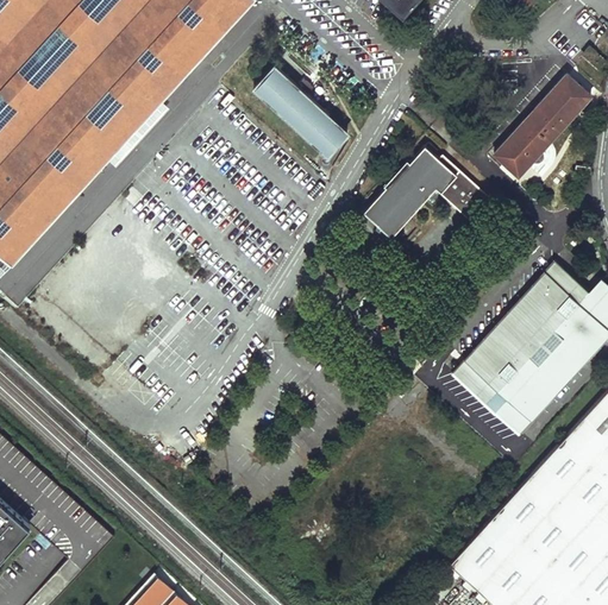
[(0,0),(0,278),(256,0),(0,0)]
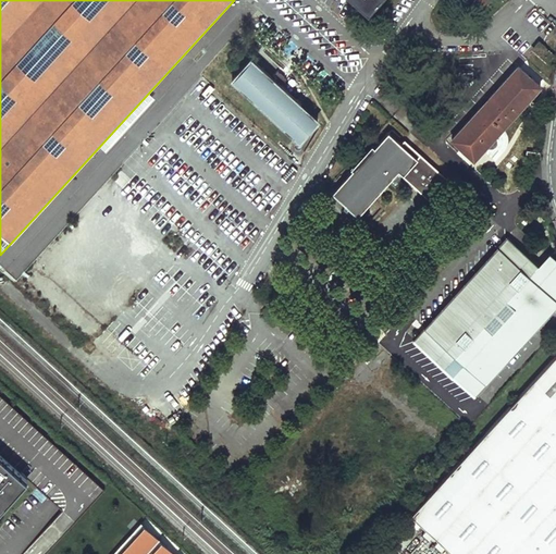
[(382,0),(351,0),(369,15),(382,0)]
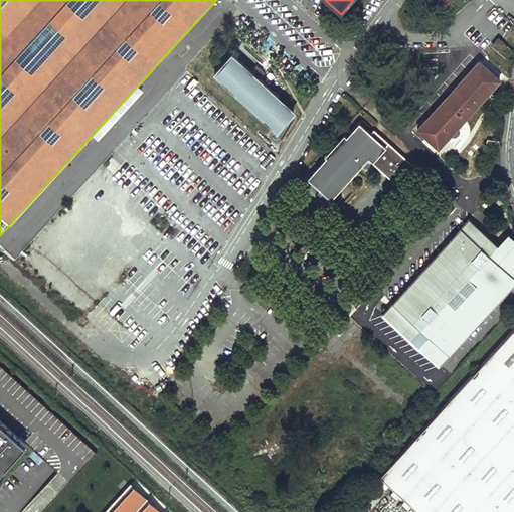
[(458,0),(438,0),(442,8),(458,1),(458,0)]
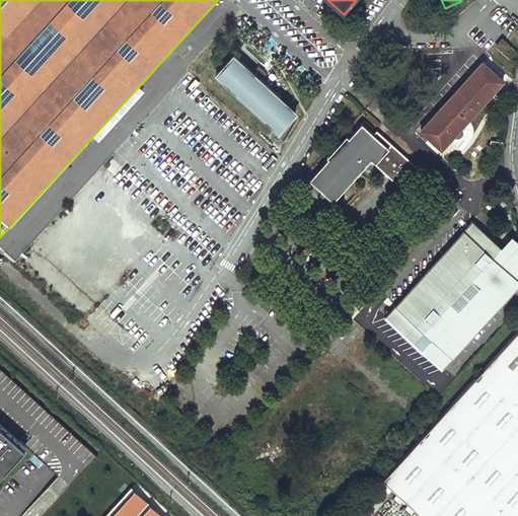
[(517,55),(506,45),(500,51),(511,61),(517,55)]
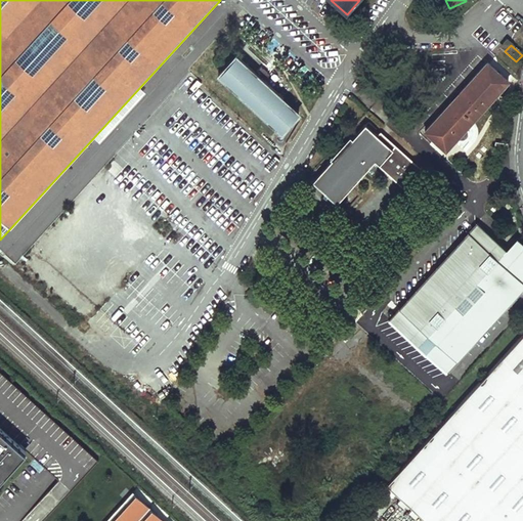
[(279,132),(297,114),(261,80),(263,78),(264,79),(268,75),(259,67),(255,71),(257,73),(255,74),(234,55),(217,75),(279,132)]
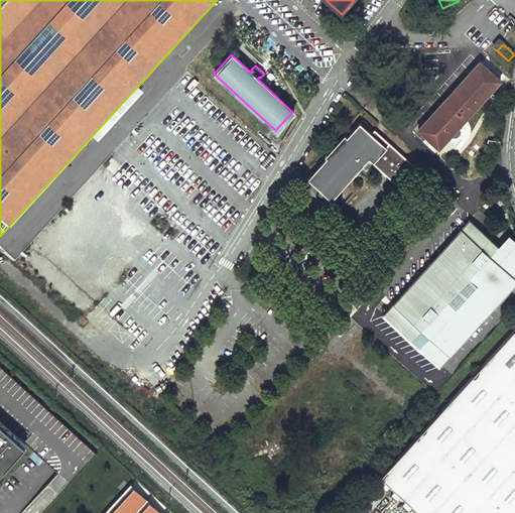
[(423,144),(435,155),(449,140),(452,142),(456,143),(459,142),(462,140),(463,138),(463,135),(463,131),(460,129),(502,84),(480,65),(417,132),(427,140),(423,144)]
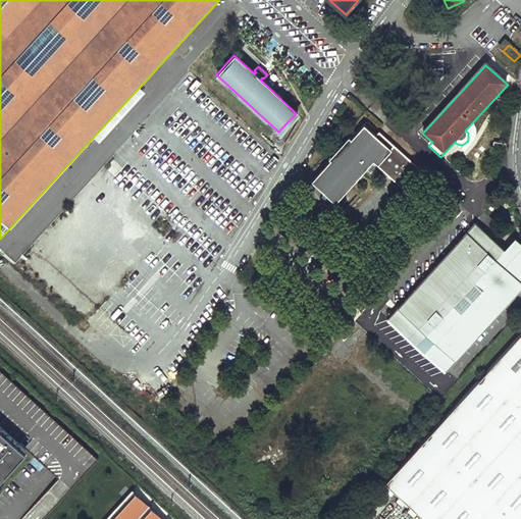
[(331,162),(312,185),(333,205),(373,161),(407,192),(422,174),(378,135),(375,138),(363,126),(351,141),(348,138),(328,159),(331,162)]
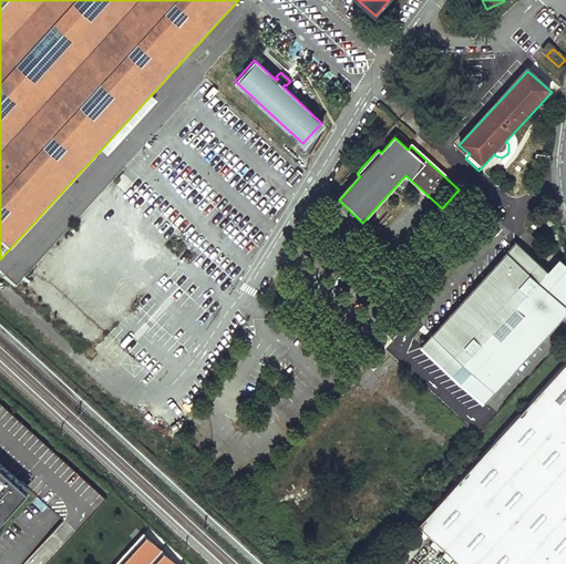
[(549,166),(551,157),(536,156),(535,164),(549,166)]
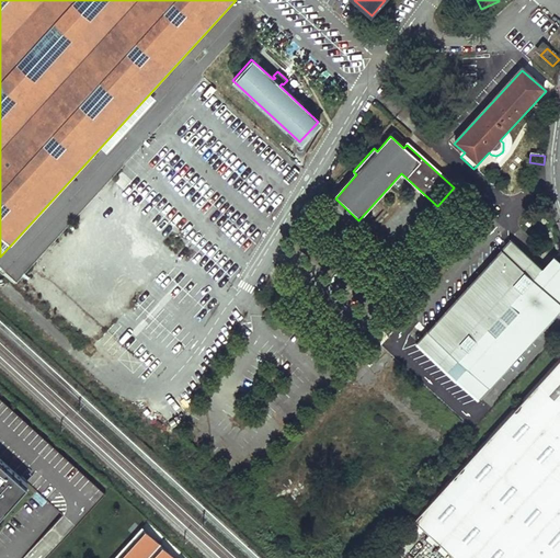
[(543,271),(512,242),(416,345),(478,402),(559,314),(559,261),(555,258),(543,271)]
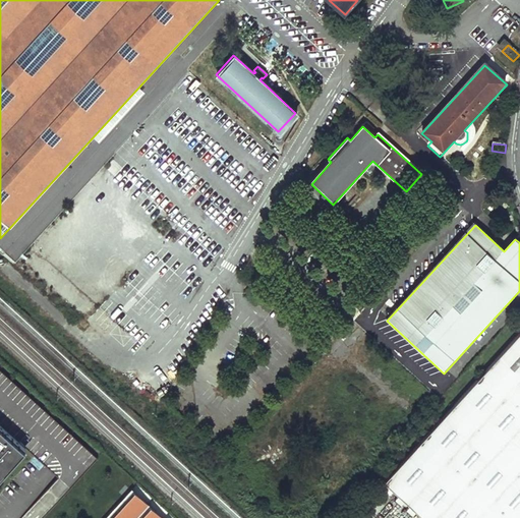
[(519,336),(386,484),(422,517),(519,517),(519,336)]
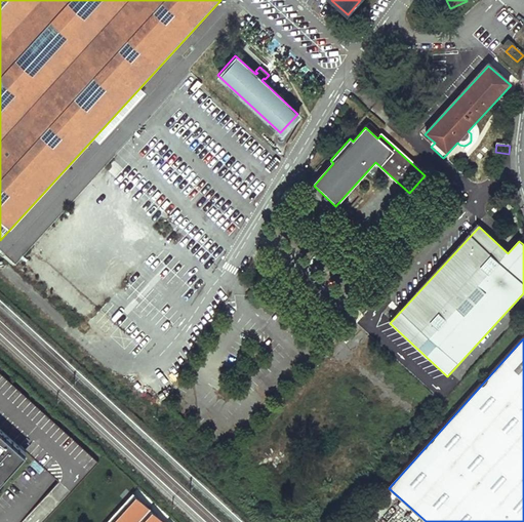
[(0,480),(25,452),(0,430),(0,480)]
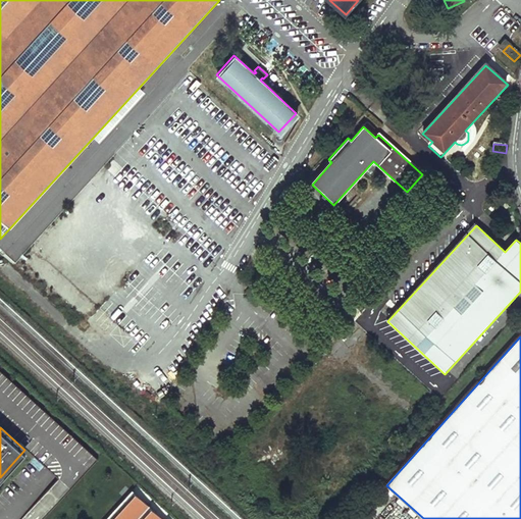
[(160,518),(133,494),(109,518),(160,518)]
